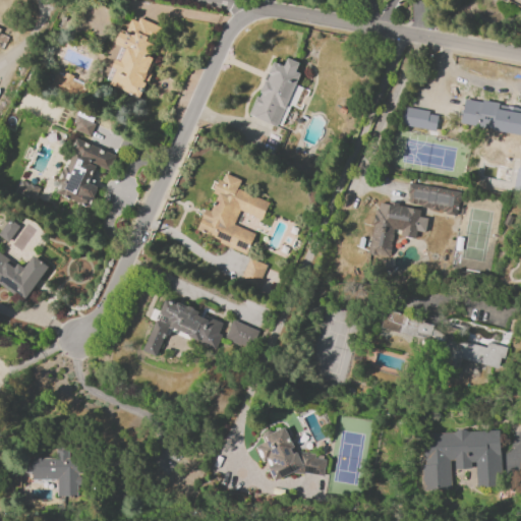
[(106,82),(121,46),(115,44),(121,31),(125,33),(131,19),(137,22),(139,18),(160,26),(153,44),(156,45),(151,57),(153,58),(152,61),(156,63),(140,98),(106,82)]
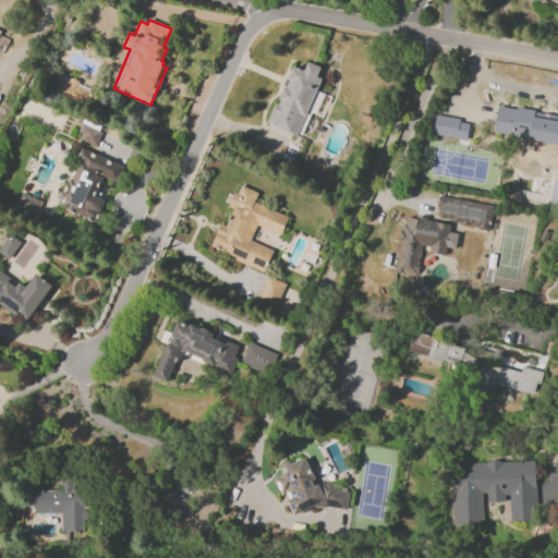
[(296,136),(267,123),(275,105),(278,106),(280,99),(278,98),(283,86),(286,86),(289,80),(288,79),(293,67),(304,71),(307,62),(320,68),(317,76),(322,79),(296,136)]
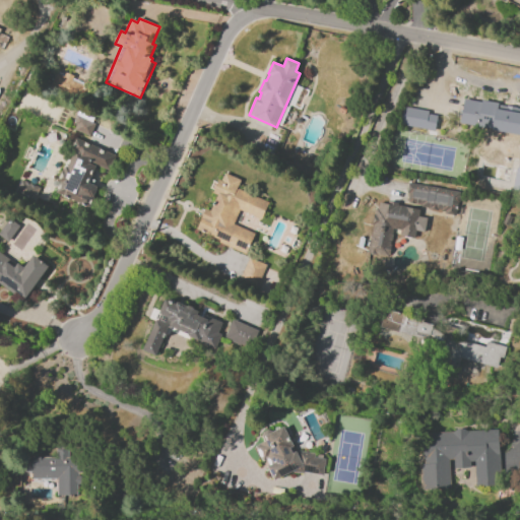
[(50,86),(55,73),(63,77),(65,72),(73,76),(71,80),(84,86),(79,99),(50,86)]
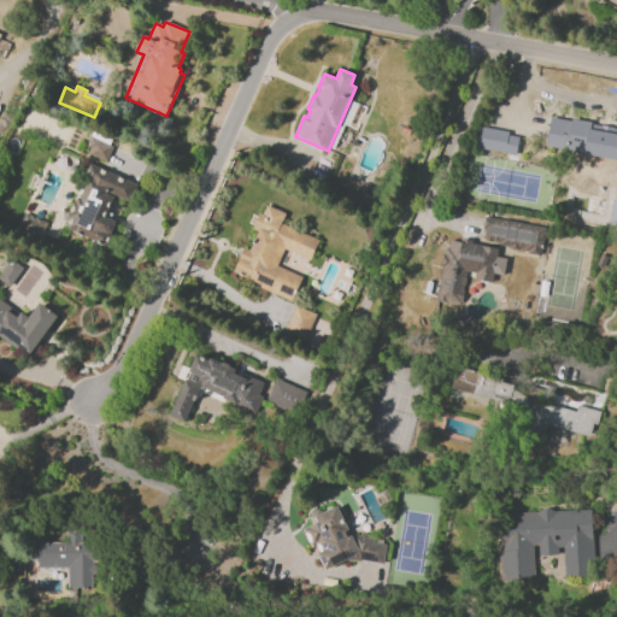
[(616,130),(616,158),(606,157),(604,168),(560,160),(563,150),(547,147),(552,115),(574,118),(574,119),(591,123),(591,127),(616,130)]
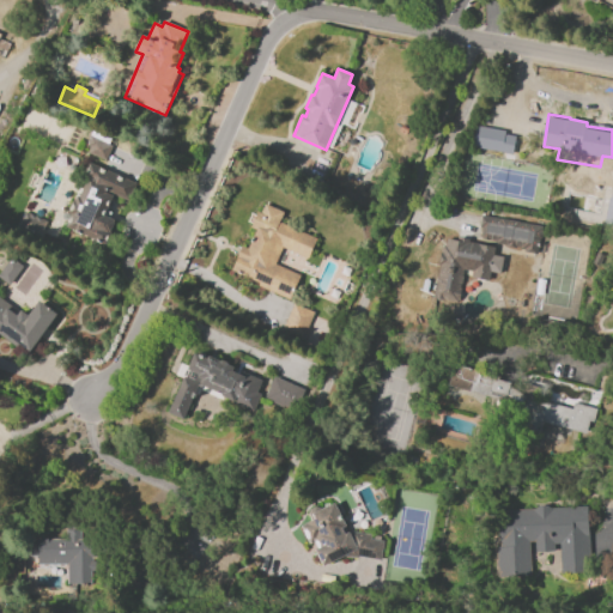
[(105,161),(87,152),(91,145),(87,144),(91,137),(113,145),(105,161)]
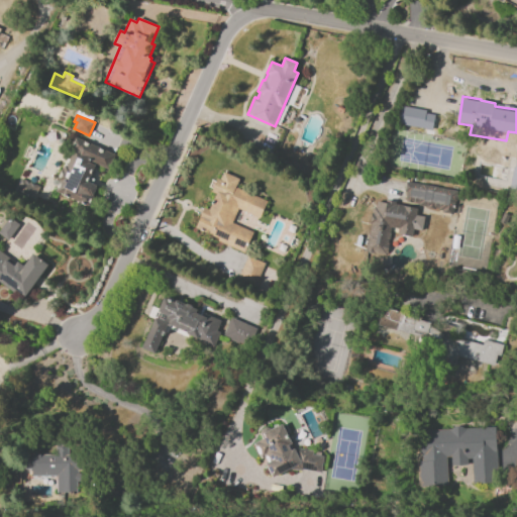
[(57,192),(61,181),(58,179),(65,165),(68,166),(74,150),(70,148),(75,136),(115,154),(110,167),(97,161),(88,182),(98,187),(90,206),(57,192)]
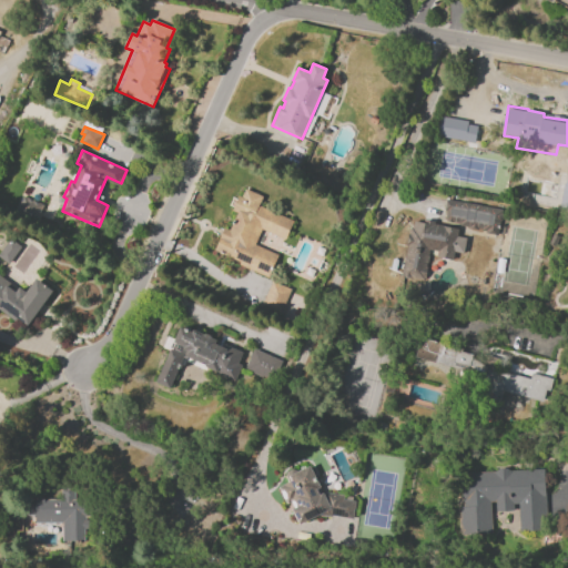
[(293,221),(284,240),(262,230),(255,245),(277,255),(269,277),(239,265),(240,262),(214,251),(224,227),(230,230),(237,212),(232,210),(237,196),(241,198),(245,189),(263,196),(259,205),(293,221)]
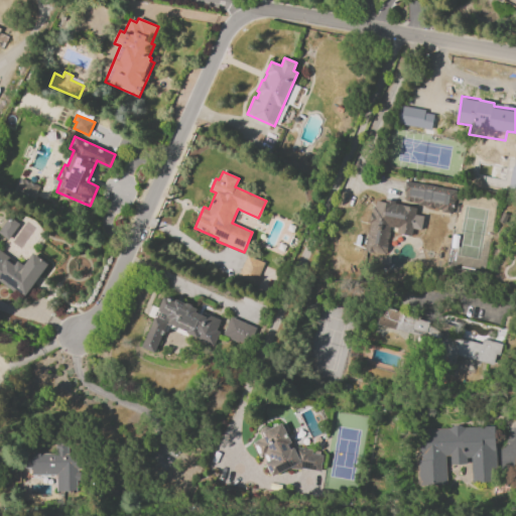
[(11,194),(31,202),(38,185),(18,177),(11,194)]
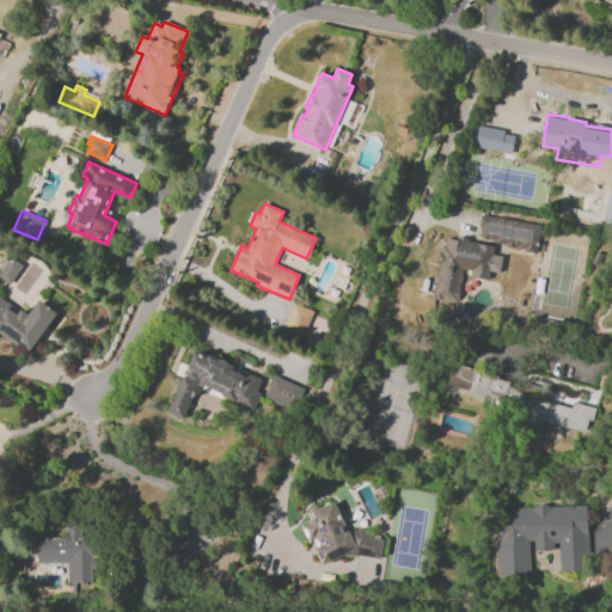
[(540,225),(536,252),(524,251),(524,249),(519,248),(519,246),(515,246),(515,248),(506,245),(506,244),(496,243),(496,242),(479,239),(482,227),(478,227),(481,215),(540,225)]
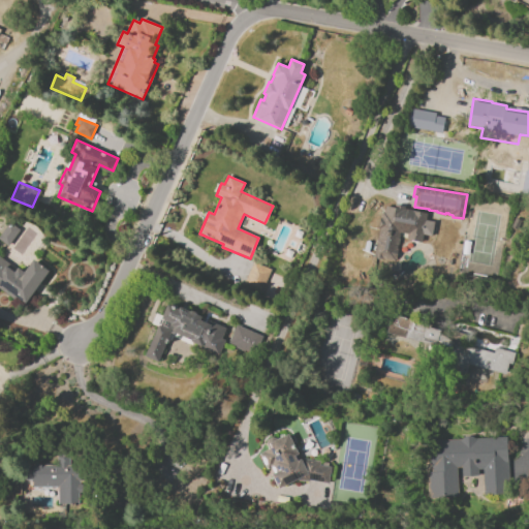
[(385,206),(397,208),(398,205),(406,207),(406,209),(427,213),(426,220),(434,221),(432,236),(424,235),(422,242),(407,240),(408,234),(400,232),(397,254),(376,251),(380,229),(378,229),(380,218),(382,218),(382,213),(384,213),(385,206)]
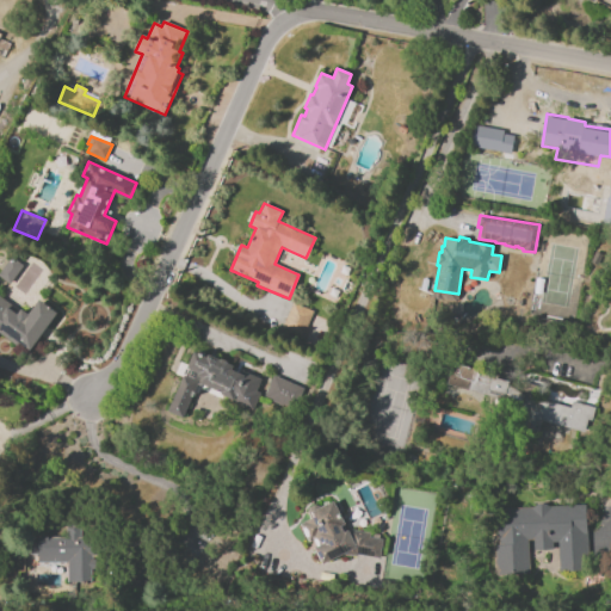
[(22,265),(10,257),(0,269),(0,277),(7,283),(22,265)]
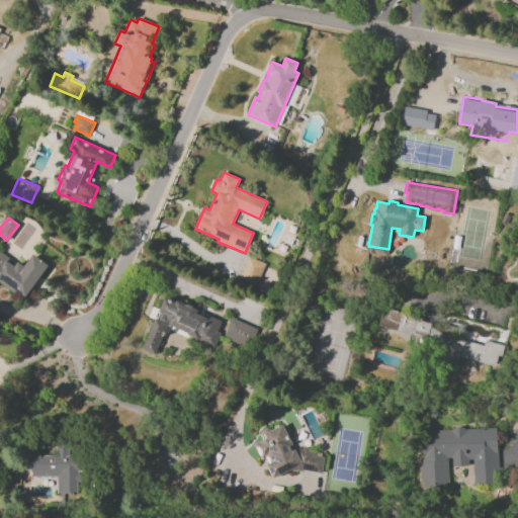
[(49,265),(25,297),(17,291),(15,294),(0,282),(0,251),(9,258),(7,261),(15,266),(18,262),(24,267),(33,254),(49,265)]
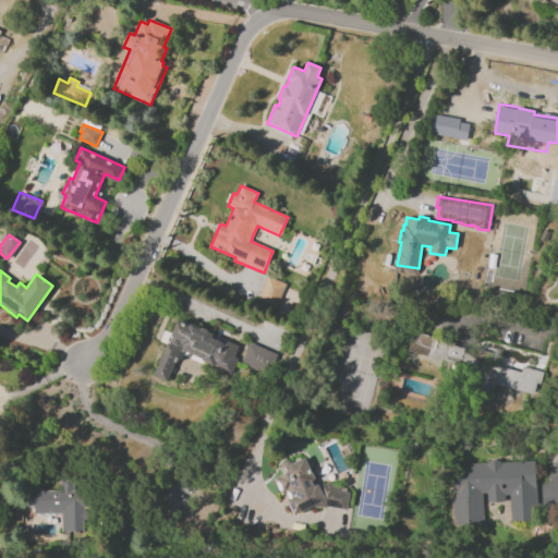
[(286,283),(276,308),(256,301),(267,276),(286,283)]
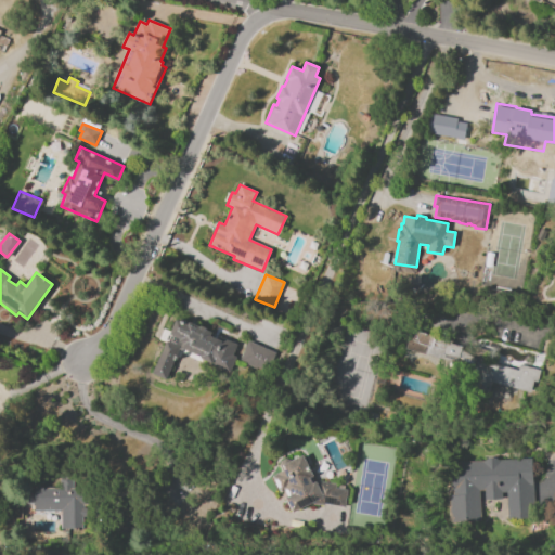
[(152,374),(176,320),(180,321),(181,319),(186,321),(185,323),(188,325),(189,322),(201,327),(201,325),(206,328),(206,330),(211,332),(209,336),(220,340),(221,338),(236,345),(232,355),(236,357),(228,374),(178,352),(166,379),(152,374)]
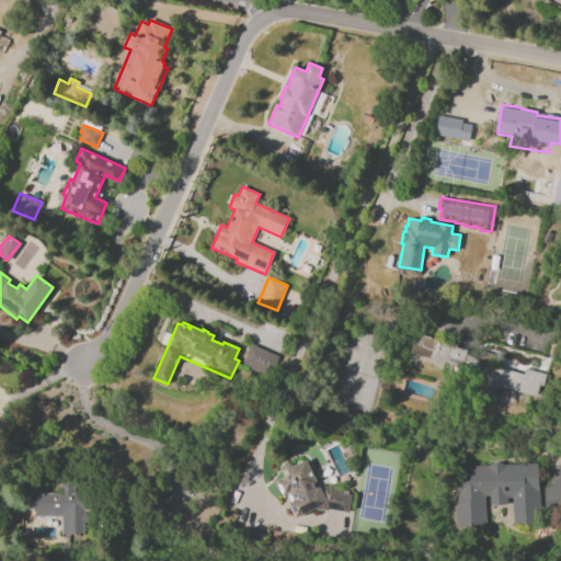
[(251,344),(276,356),(267,377),(241,366),(251,344)]
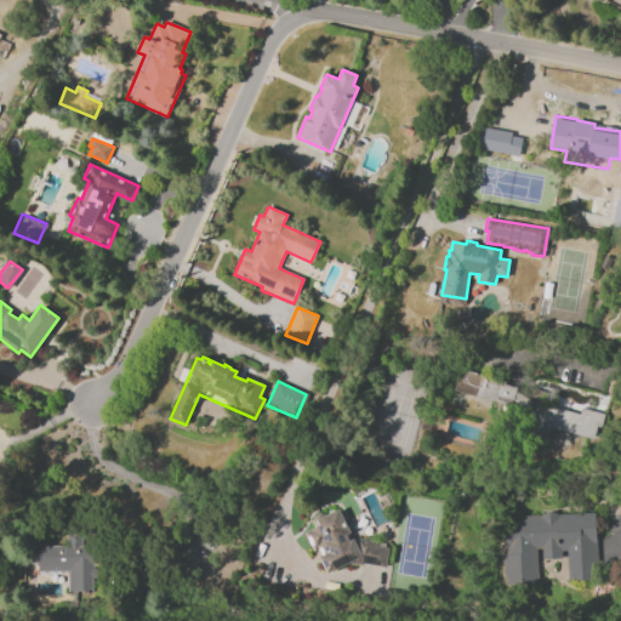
[(514,400),(497,396),(501,385),(518,389),(514,400)]
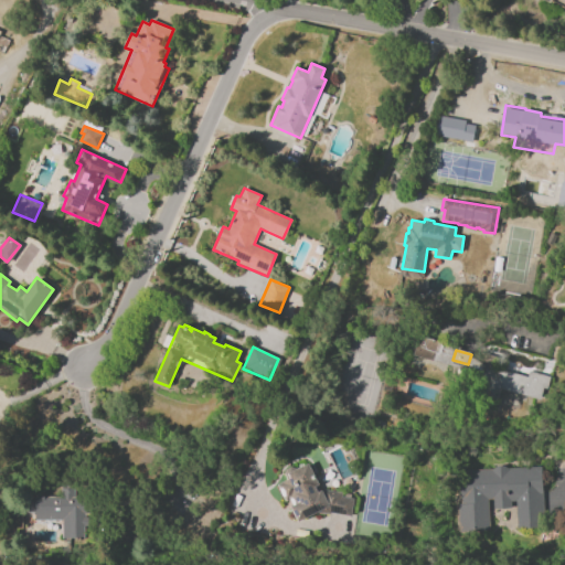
[(489,356),(498,359),(496,368),(528,377),(529,371),(550,377),(546,390),(543,388),(539,404),(480,385),(489,356)]
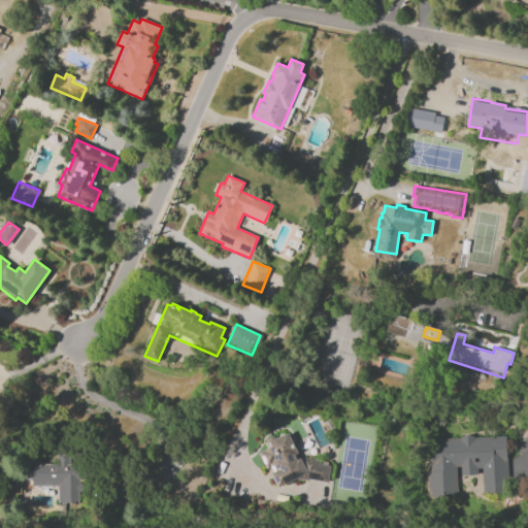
[(304,457),(321,460),(321,463),(330,464),(328,484),(295,480),(276,489),(269,474),(271,473),(268,468),(267,469),(259,453),(271,447),(269,442),(288,433),(298,453),(294,455),(297,460),(300,458),(303,463),(304,457)]
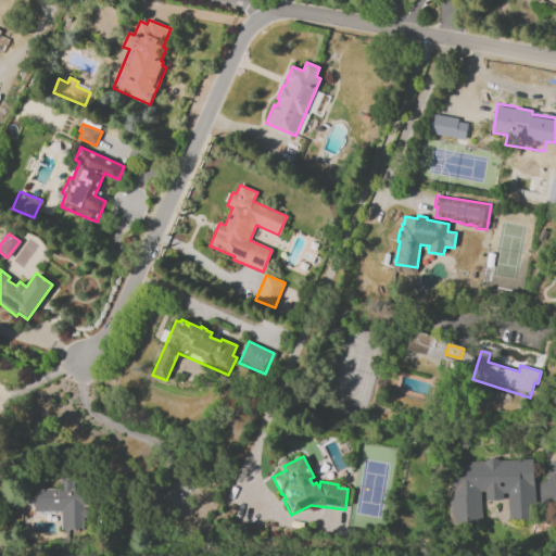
[(533,459),(536,518),(509,519),(508,493),(503,493),(503,501),(485,502),(485,494),(480,494),(482,523),(451,525),(450,496),(453,495),(452,464),(487,462),(487,459),(497,458),(497,460),(533,459)]
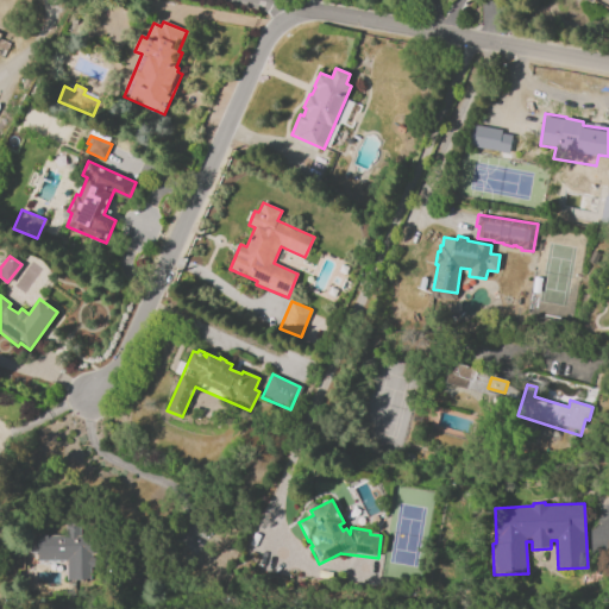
[(38,559),(38,552),(29,552),(29,538),(38,538),(38,537),(67,537),(67,526),(82,526),(82,537),(96,537),(96,554),(92,554),(92,559),(89,559),(89,567),(92,567),(92,582),(67,582),(67,559),(38,559)]
